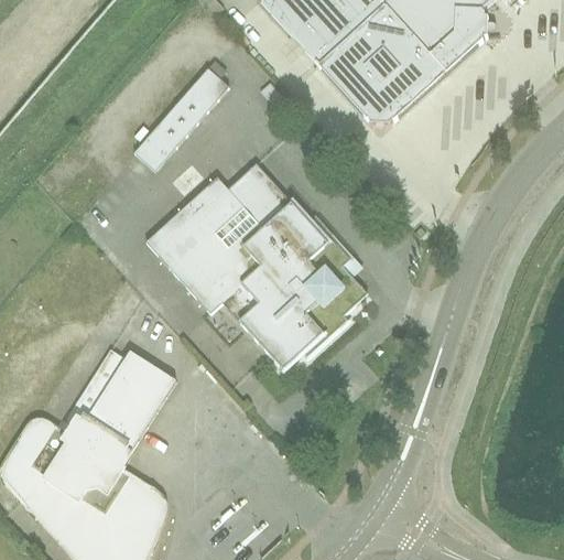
[(447,73),(382,0),(262,0),(317,61),(316,62),(370,122),(391,124),(447,73)]
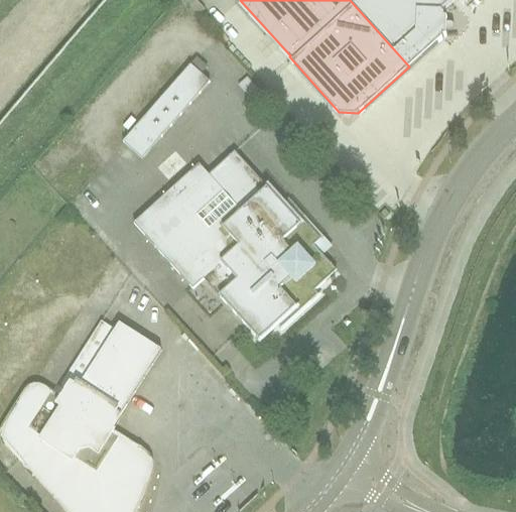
[(350,0),(409,67),(446,33),(447,14),(441,8),(449,0),(350,0)]
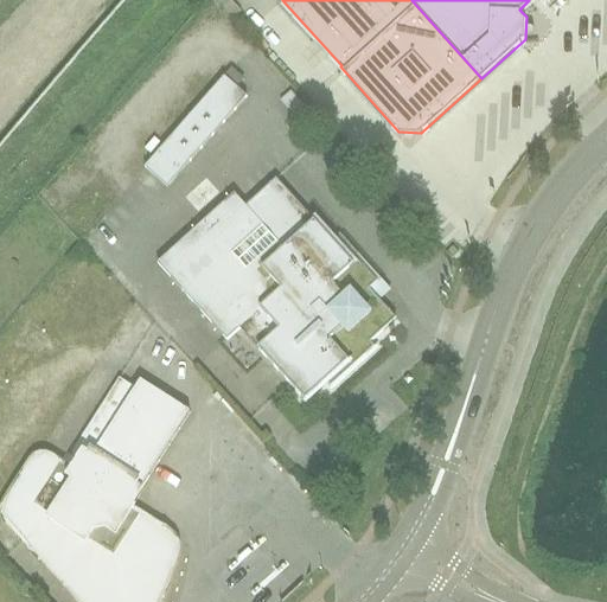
[(247,91),(224,71),(145,162),(167,183),(247,91)]
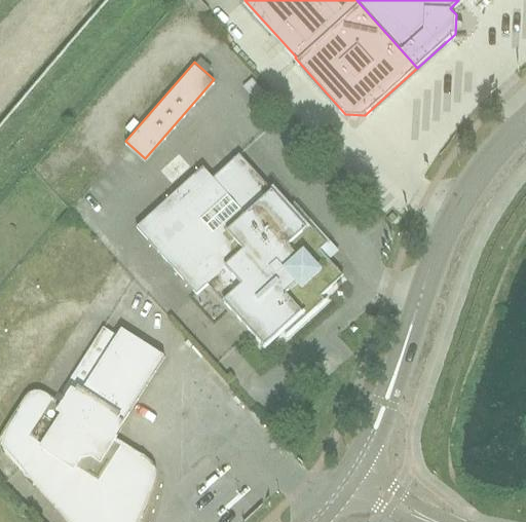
[(274,100),(252,75),(243,83),(265,108),(274,100)]
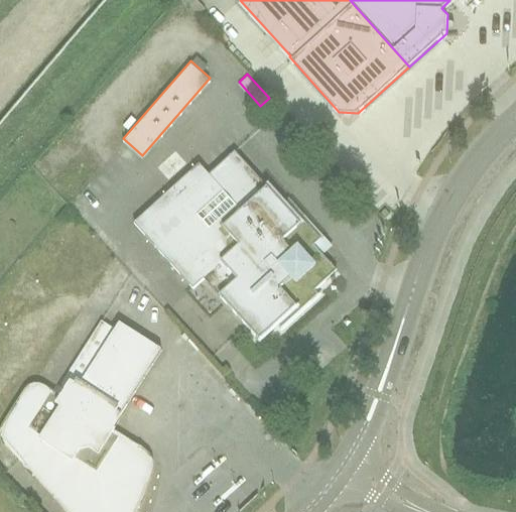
[(314,287),(337,267),(314,242),(321,236),(287,199),(283,202),(235,148),(209,171),(200,161),(134,220),(192,285),(204,276),(259,338),(277,322),(281,326),(318,291),(314,287)]
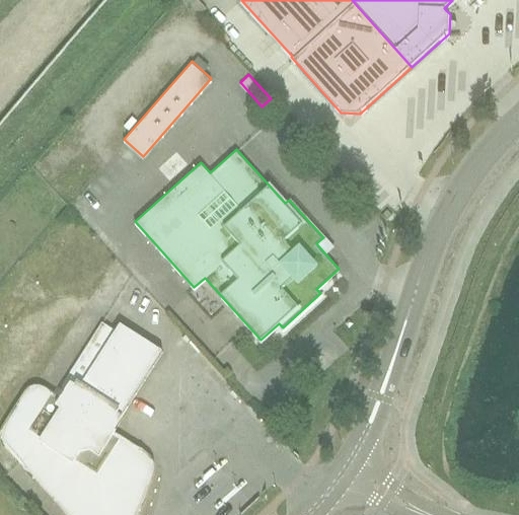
[(386,217),(392,212),(386,206),(381,212),(386,217)]
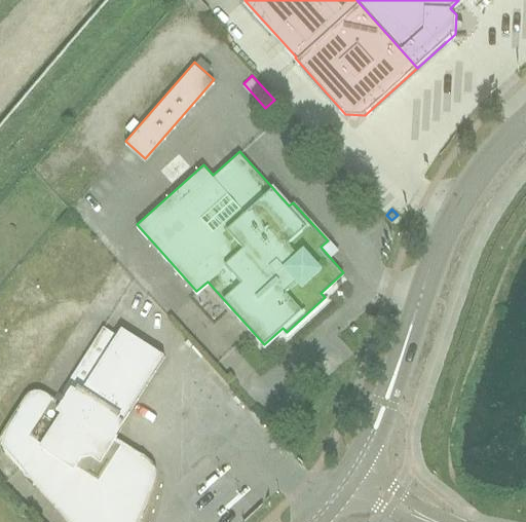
[(138,521),(152,476),(153,471),(152,467),(150,462),(146,459),(109,436),(113,430),(117,422),(119,424),(164,352),(121,326),(117,332),(104,324),(63,387),(65,388),(57,402),(43,393),(39,390),(35,392),(31,394),(29,396),(5,432),(4,436),(3,441),(4,446),(7,450),(73,521),(138,521)]
